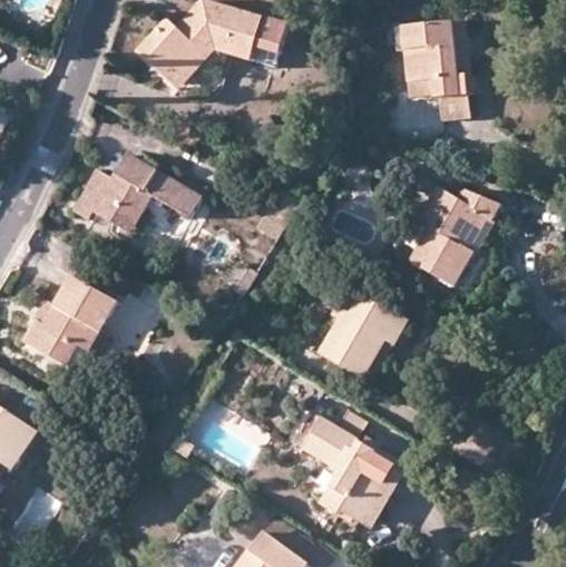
[(136,48),(171,82),(207,46),(216,48),(271,65),(284,21),(213,0),(198,0),(181,19),(175,25),(167,16),(136,48)]
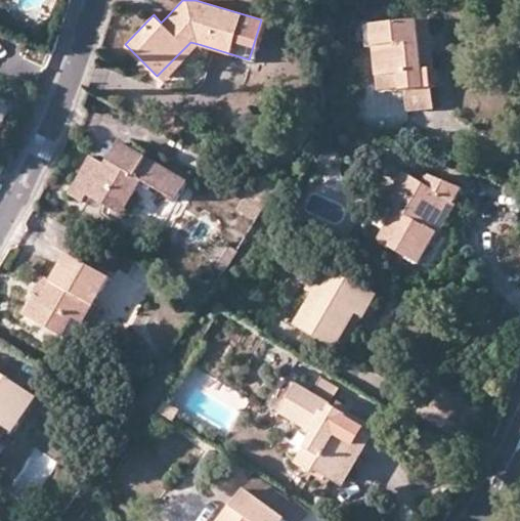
[(426,16),(369,23),(371,45),(375,74),(396,73),(397,85),(398,89),(402,89),(416,87),(428,85),(433,84),(426,16)]
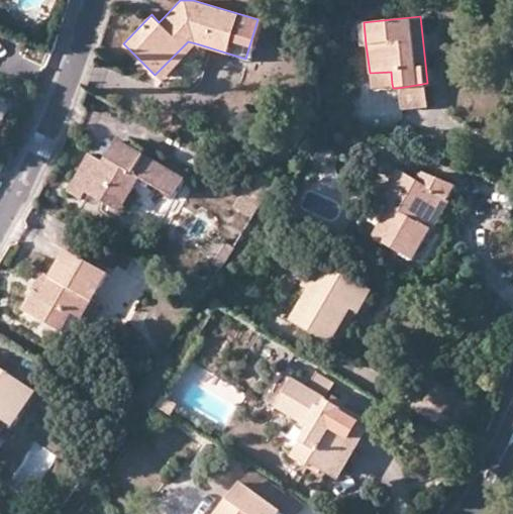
[(366,44),(364,22),(357,23),(358,45),(366,44)]
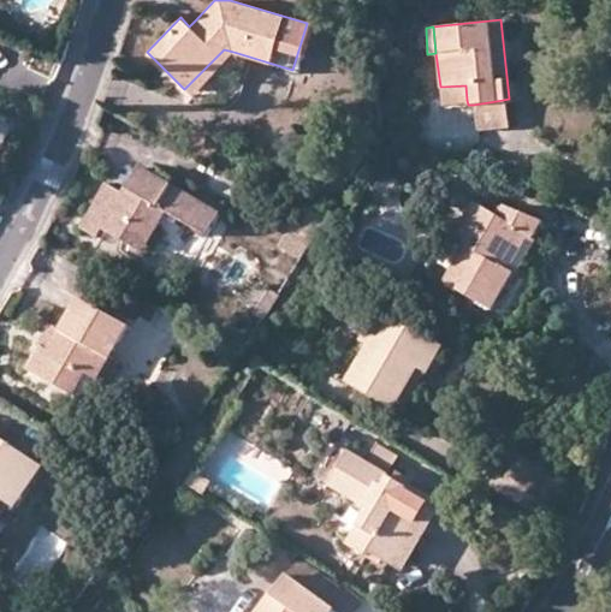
[(224,49),(184,89),(191,96),(233,52),(224,49)]
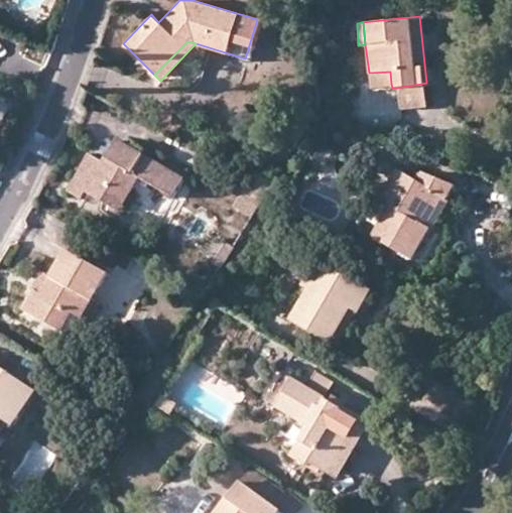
[(390,72),(369,73),(370,87),(391,84),(390,72)]
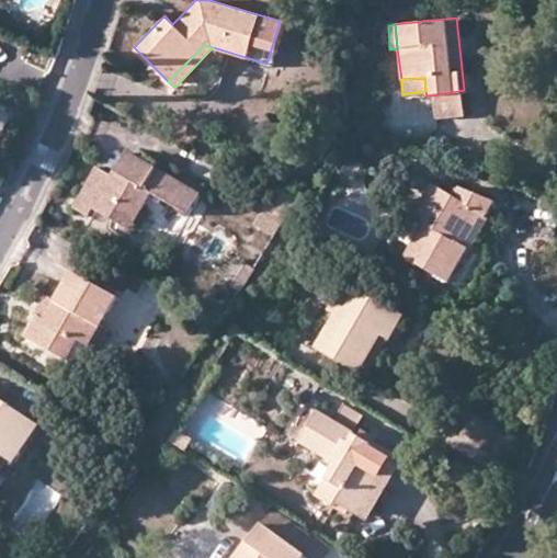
[(461,114),(458,91),(445,93),(431,95),(434,117),(461,114)]
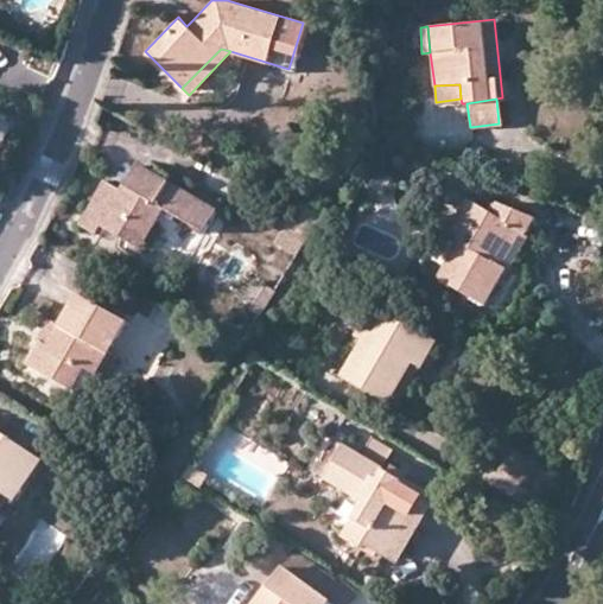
[(101,226),(121,237),(131,222),(148,231),(163,208),(202,230),(213,210),(137,164),(127,179),(120,190),(101,180),(75,223),(94,234),(101,226)]
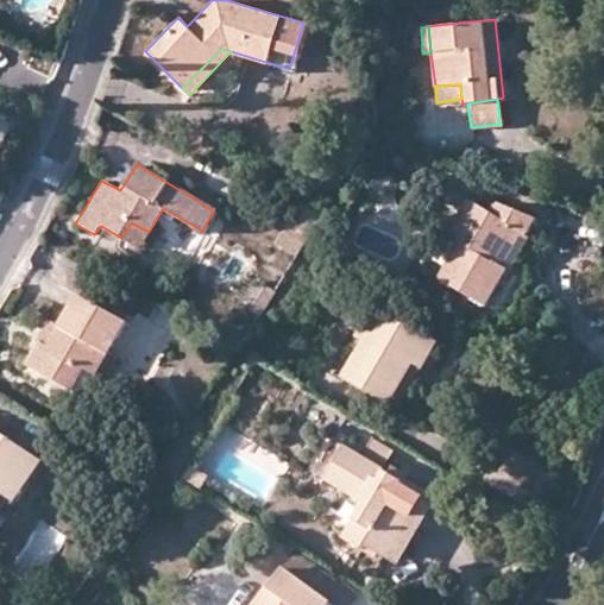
[(491,212),(469,199),(442,240),(455,247),(438,277),(484,304),(509,265),(538,219),(496,202),(491,212)]
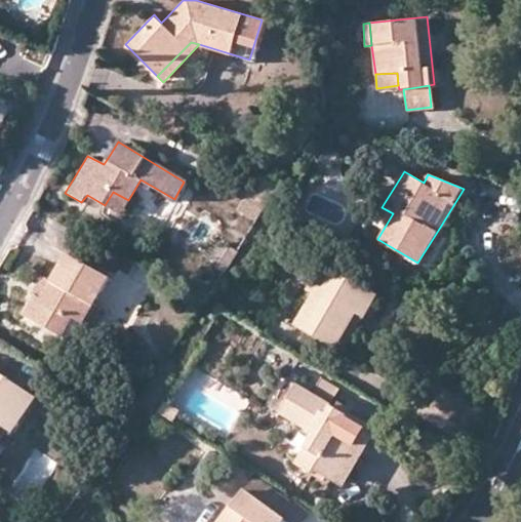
[(253,218),(275,185),(256,175),(236,208),(253,218)]
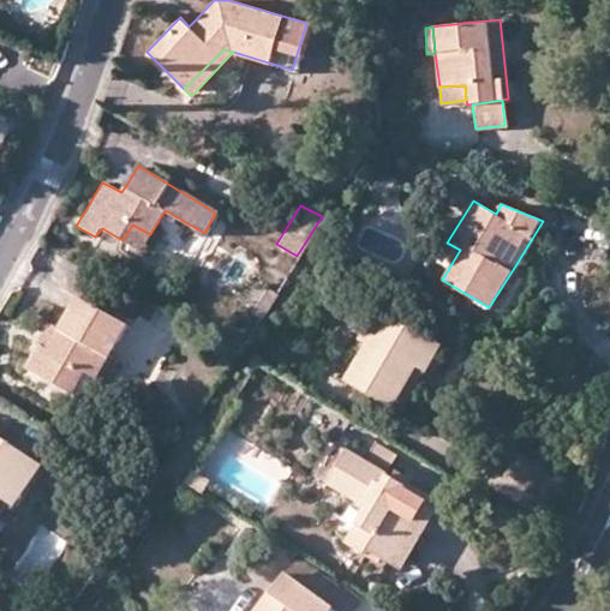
[(132,225),(123,240),(141,251),(150,234),(132,225)]
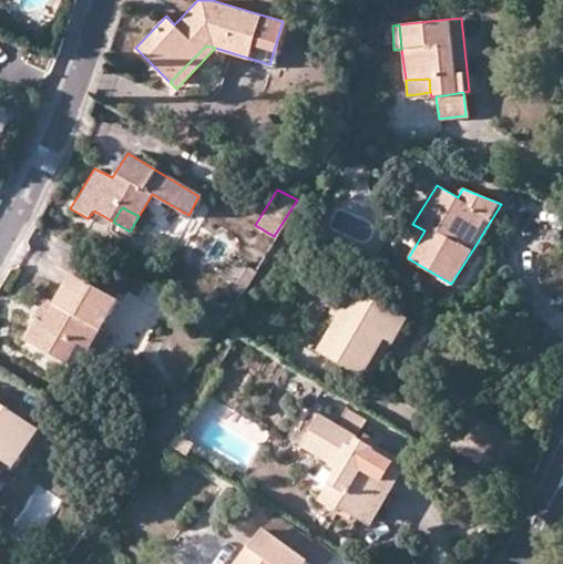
[(238,291),(253,268),(247,265),(233,288),(238,291)]
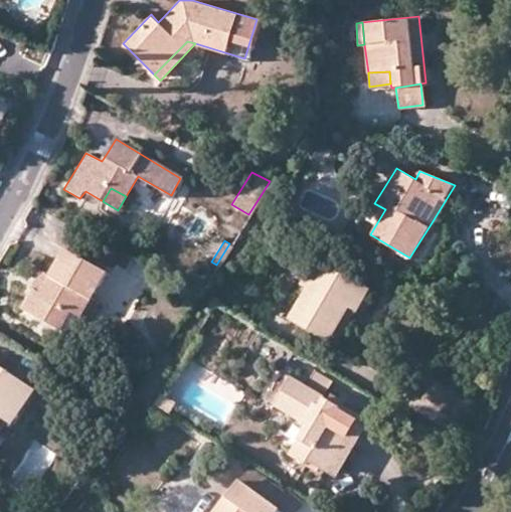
[(64,247),(48,275),(43,283),(38,291),(34,289),(22,308),(59,331),(71,312),(87,322),(98,304),(89,299),(105,272),(64,247)]
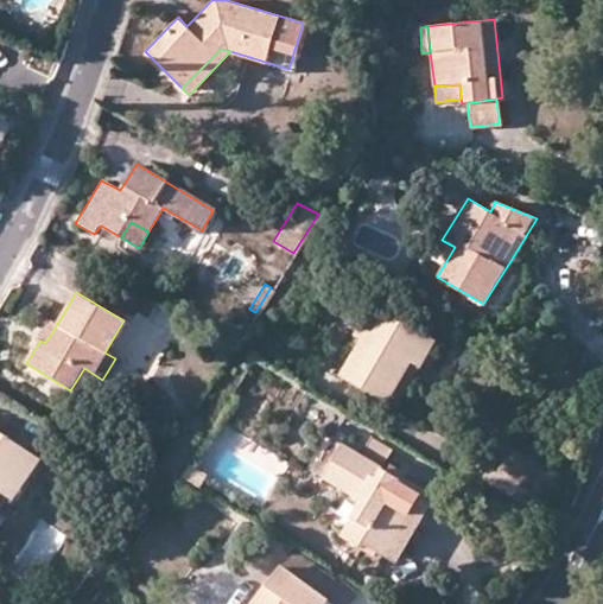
[(435,338),(381,306),(340,374),(387,402),(412,361),(419,366),(426,354),(435,338)]
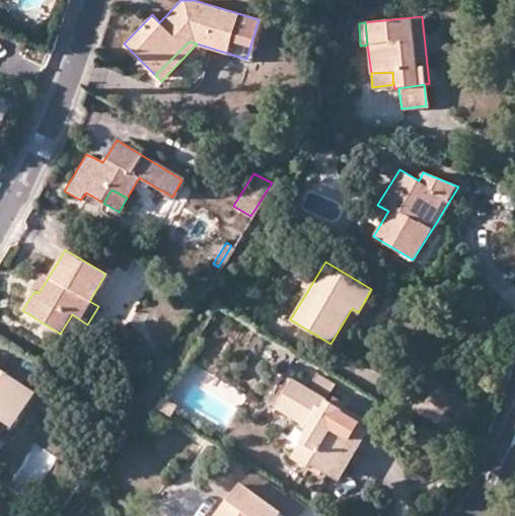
[(44,285),(49,277),(40,272),(29,288),(34,291),(39,293),(44,285)]
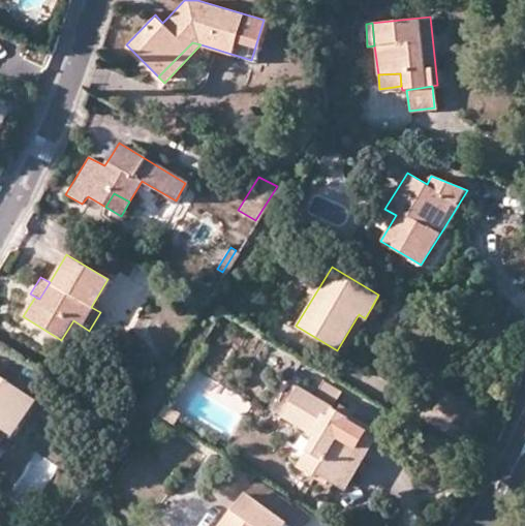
[(78,349),(89,331),(73,320),(61,340),(78,349)]
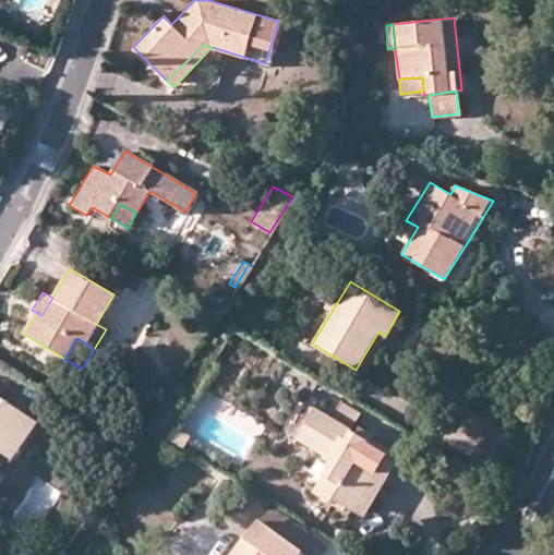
[(0,453),(1,451),(11,458),(36,421),(8,402),(0,397),(0,453)]
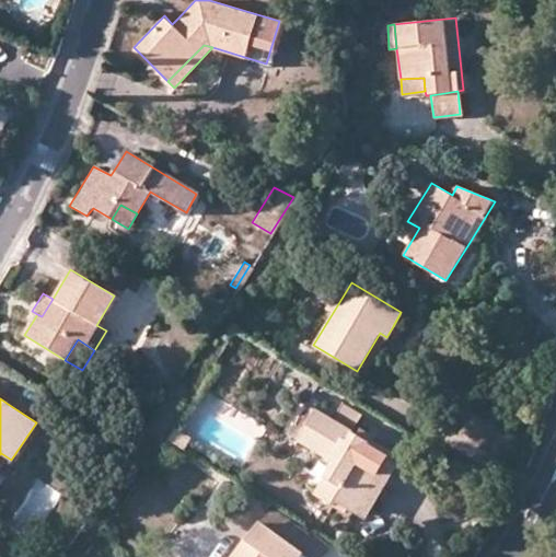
[(340,403),(329,419),(349,430),(359,414),(340,403)]
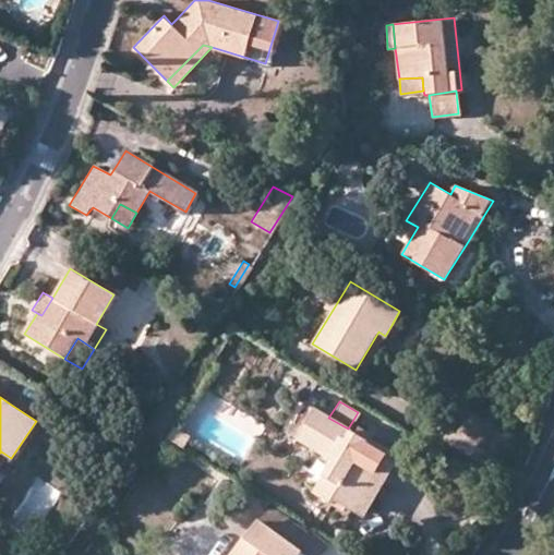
[(348,429),(328,418),(314,409),(297,438),(333,459),(313,493),(332,503),(334,499),(352,510),(370,482),(385,457),(366,446),(369,442),(348,429)]
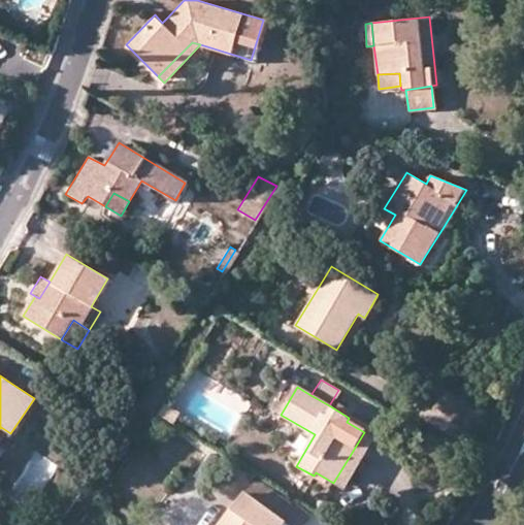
[(350,456),(333,483),(344,489),(374,438),(364,432),(350,456)]
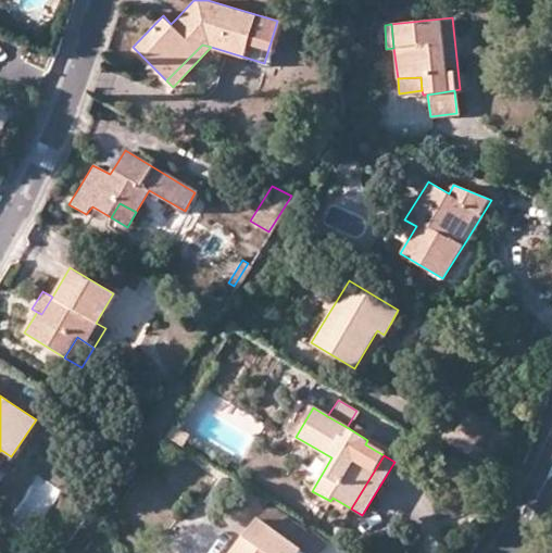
[(293,543),(304,528),(268,503),(258,518),(293,543)]
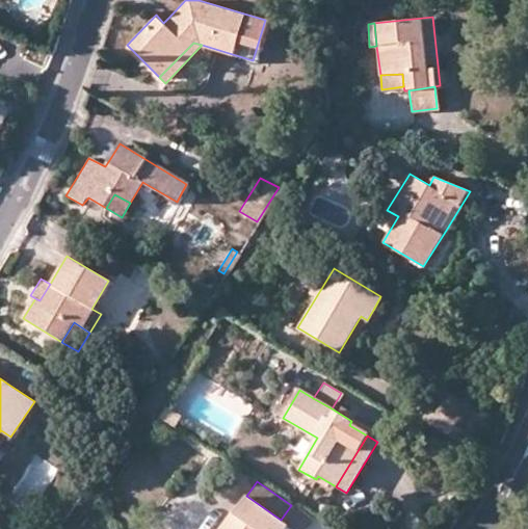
[(285,528),(288,526),(281,520),(246,496),(226,524),(221,528),(285,528)]
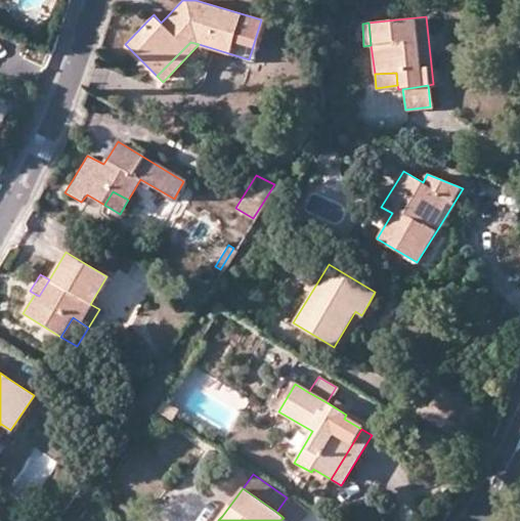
[(301,520),(309,510),(289,494),(287,497),(276,512),(284,518),(288,520),(301,520)]
